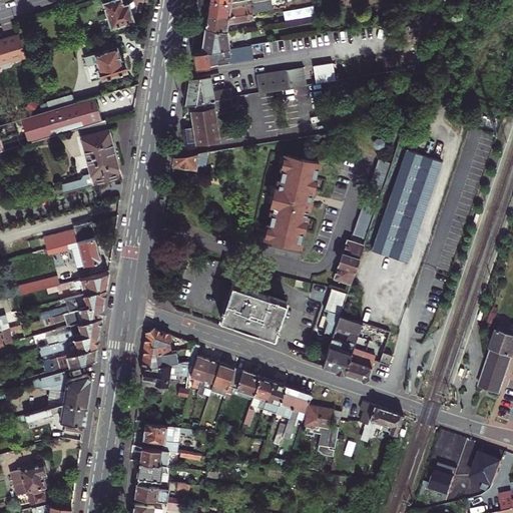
[(120,0),(109,0),(103,2),(111,27),(122,24),(134,20),(128,3),(122,5),(120,0)]
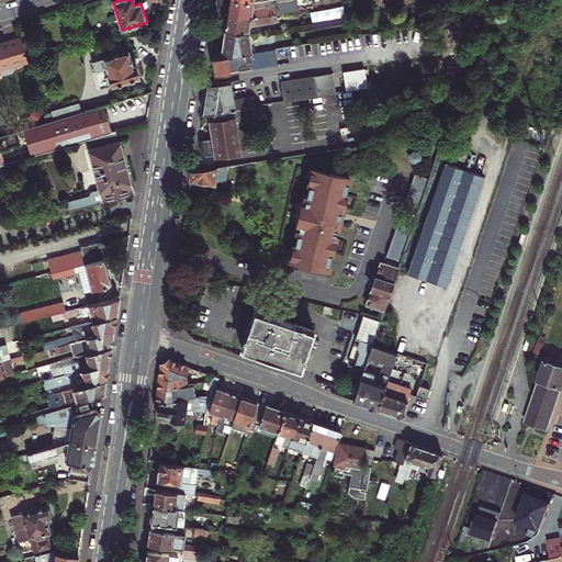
[(254,3),(236,0),(229,0),(227,14),(251,19),(274,14),(299,11),(299,9),(298,0),(276,3),(276,6),(253,9),(254,3)]
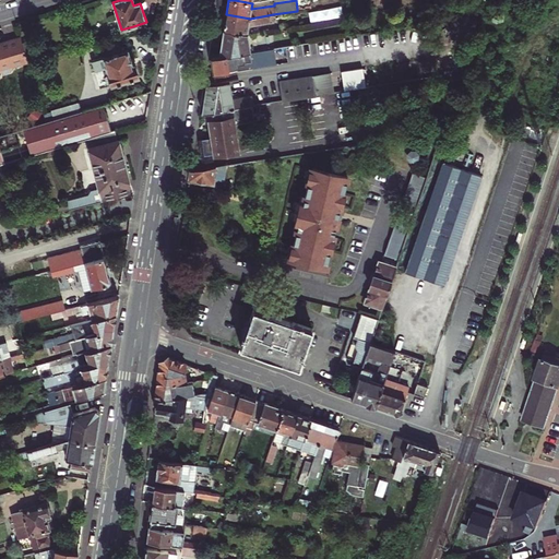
[(250,19),(226,14),(224,30),(248,33),(249,27),(274,22),(273,14),(250,19)]
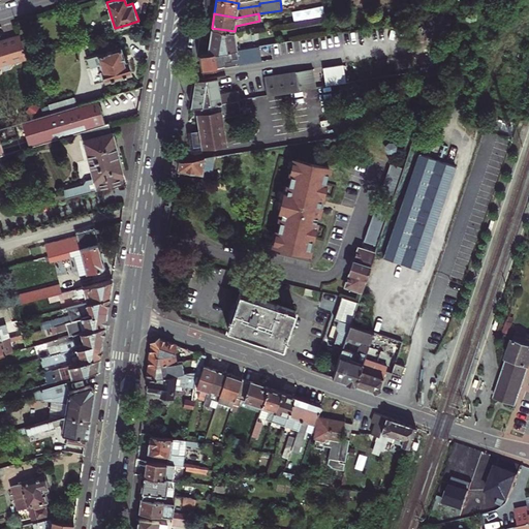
[(212,53),(238,49),(235,31),(212,28),(210,42),(213,42),(212,53)]
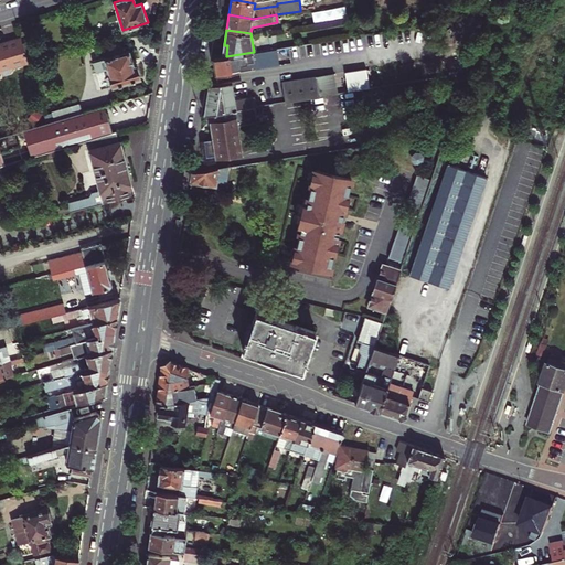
[(12,68),(29,64),(28,61),(22,43),(20,38),(0,43),(0,72),(3,75),(10,73),(12,68)]
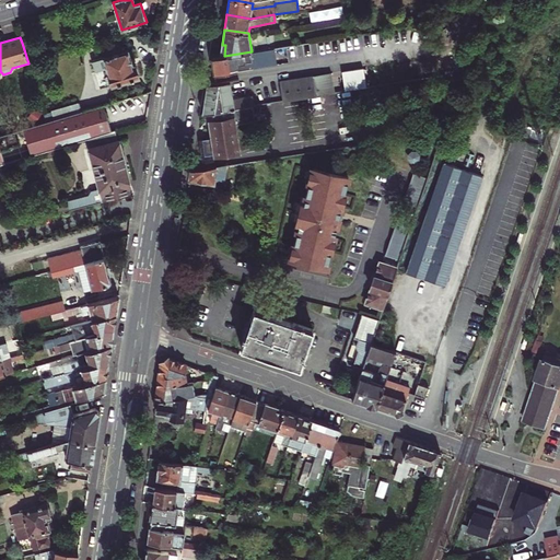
[(22,43),(27,60),(36,58),(31,39),(22,43)]
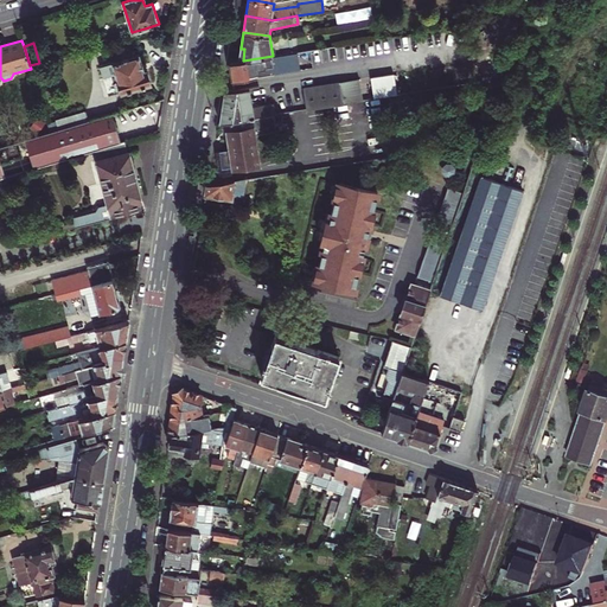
[(288,53),(289,59),(313,56),(312,50),(288,53)]
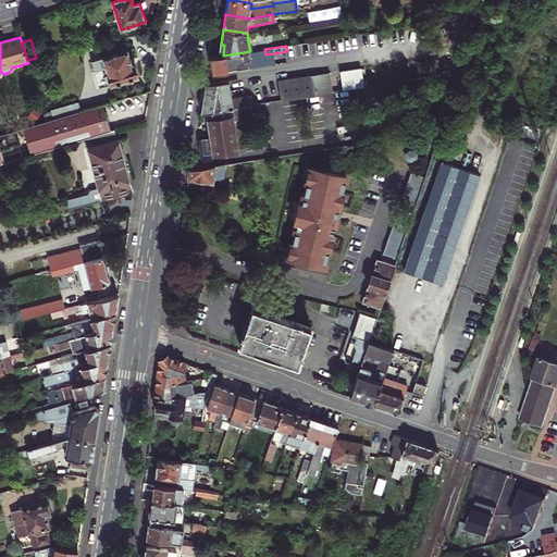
[(126,48),(119,50),(118,47),(110,49),(111,52),(90,59),(94,70),(106,65),(107,72),(104,73),(103,75),(106,82),(108,83),(110,83),(111,84),(138,75),(134,63),(132,64),(130,58),(126,48)]
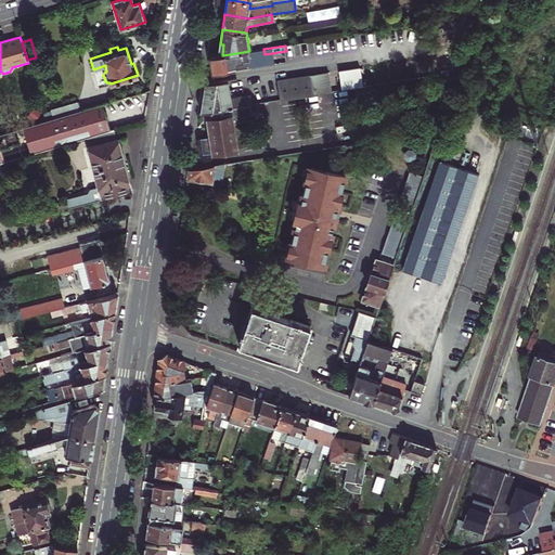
[(255,67),(235,71),(234,63),(234,60),(236,59),(237,62),(250,61),(250,59),(265,56),(265,54),(263,49),(249,51),(222,55),(218,55),(210,56),(214,82),(229,80),(276,73),(273,57),(253,61),(255,67)]
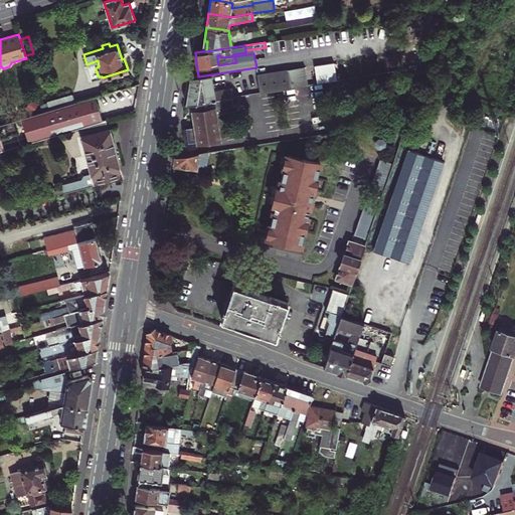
[(266,51),(253,53),(256,67),(262,66),(261,60),(267,59),(266,51)]
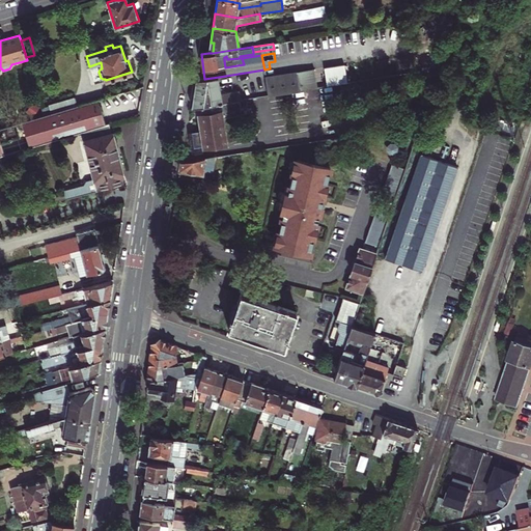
[(316,88),(313,68),(264,77),(268,95),(316,88)]
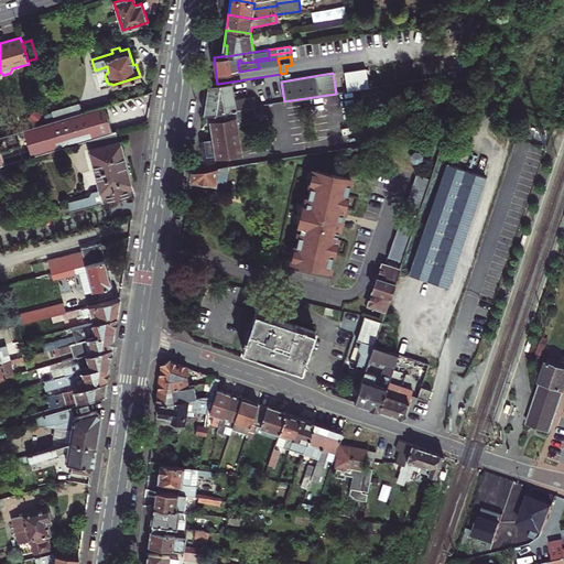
[(207,95),(234,90),(232,82),(217,84),(209,85),(207,95)]
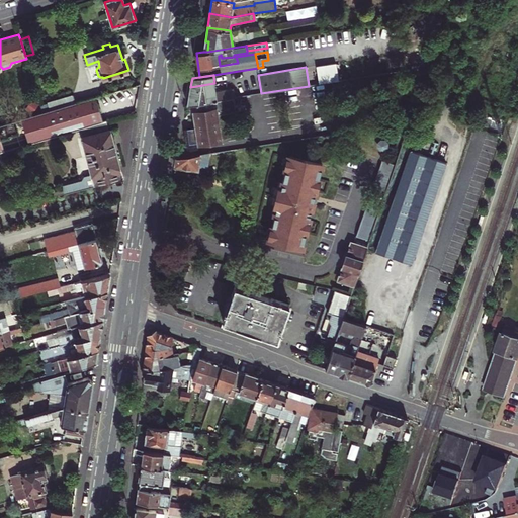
[(235,97),(234,88),(217,91),(214,83),(190,87),(187,105),(189,104),(234,97),(235,97)]
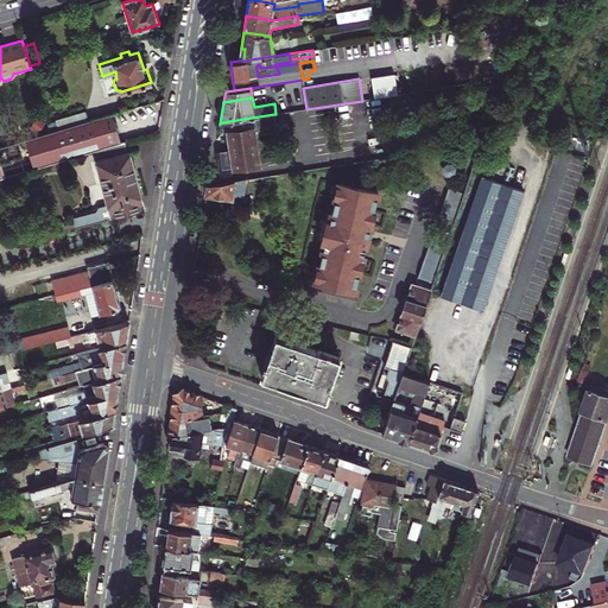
[(154,113),(162,111),(164,99),(112,113),(88,121),(58,130),(50,132),(0,146),(0,178),(56,162),(95,150),(121,143),(115,122),(113,116),(118,115),(119,121),(146,113),(146,115),(154,113)]
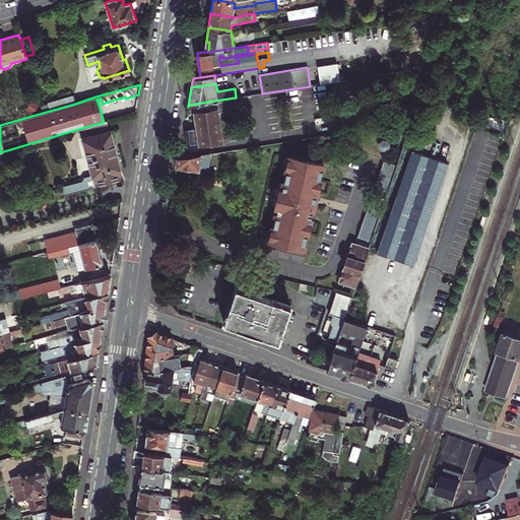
[(50,111),(75,104),(73,95),(47,104),(50,111)]
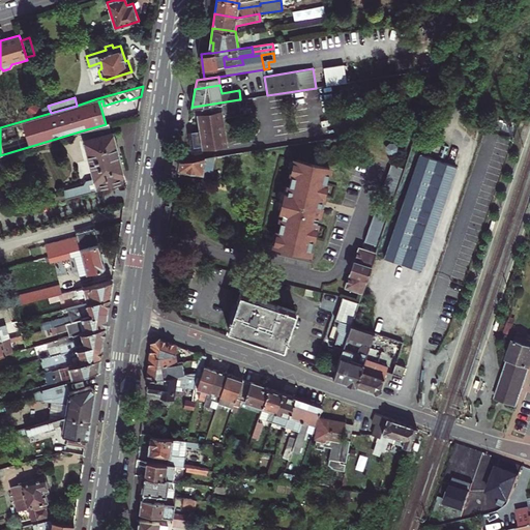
[(201,130),(188,133),(190,147),(203,146),(203,147),(227,144),(223,118),(242,115),(239,99),(194,107),(195,115),(199,114),(201,130)]
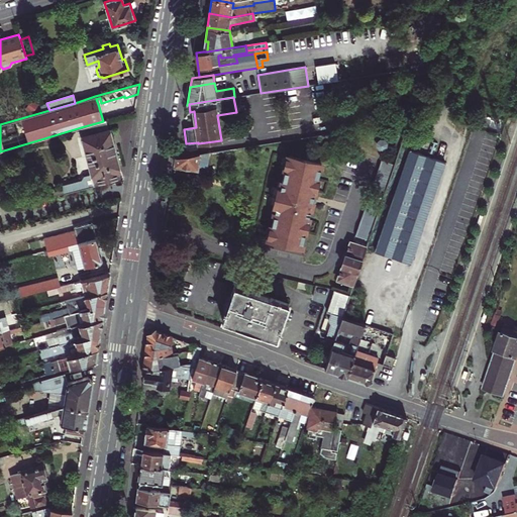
[(108,127),(106,120),(103,121),(81,127),(83,134),(82,135),(83,140),(83,142),(82,145),(83,148),(85,151),(86,153),(91,175),(83,177),(79,181),(61,185),(63,194),(121,178),(115,153),(109,128),(108,127)]
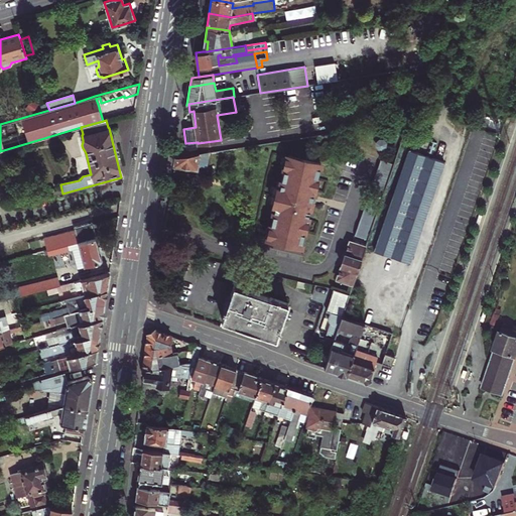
[(379,148),(383,148),(386,146),(386,142),(384,139),(380,139),(377,142),(377,145),(379,148)]
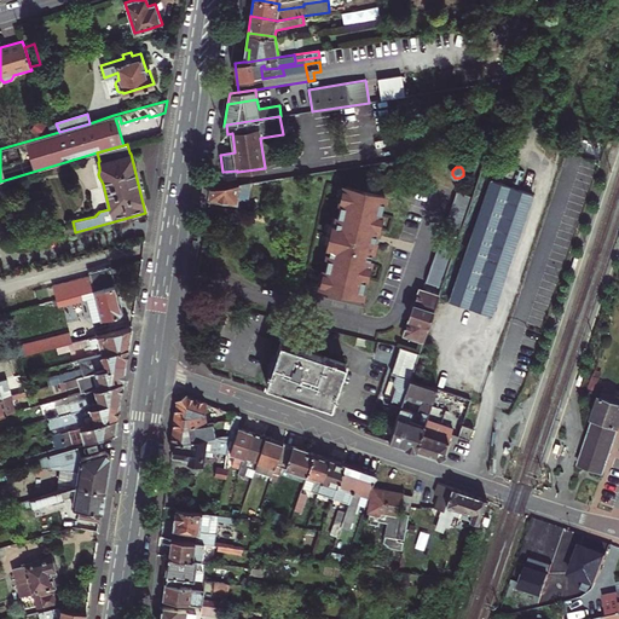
[(491,180),(449,301),(492,316),(533,195),(491,180)]
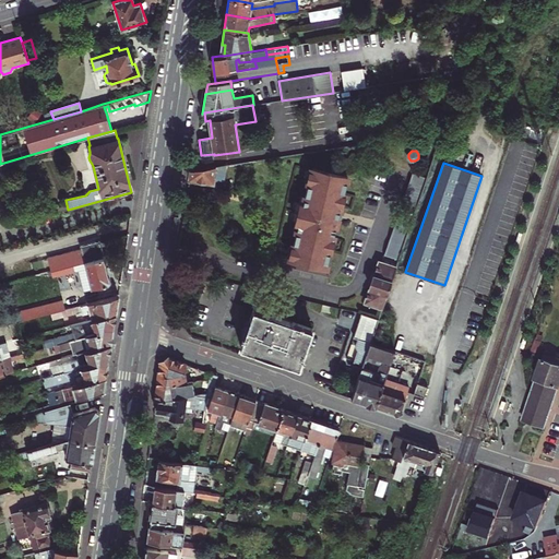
[(189,179),(214,183),(216,167),(190,170),(189,179)]
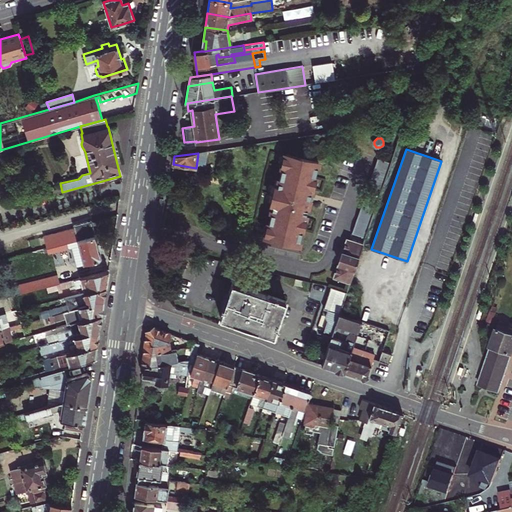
[(266,236),(299,244),(319,162),(286,154),(285,157),(283,165),(278,184),(274,184),(269,204),(273,205),(268,226),(266,234),(266,236)]
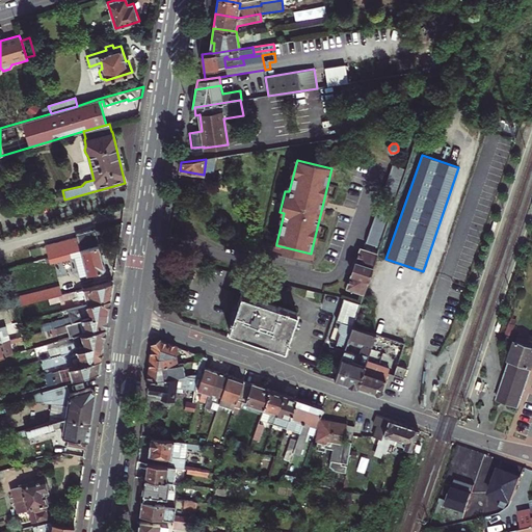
[(404,177),(406,169),(392,164),(390,171),(404,177)]
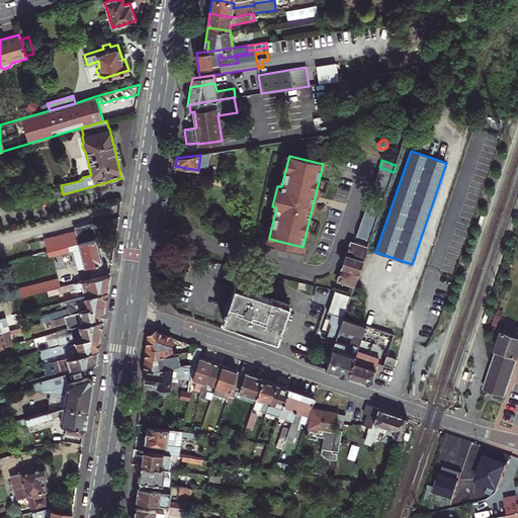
[(377,174),(391,178),(394,172),(379,167),(377,174)]
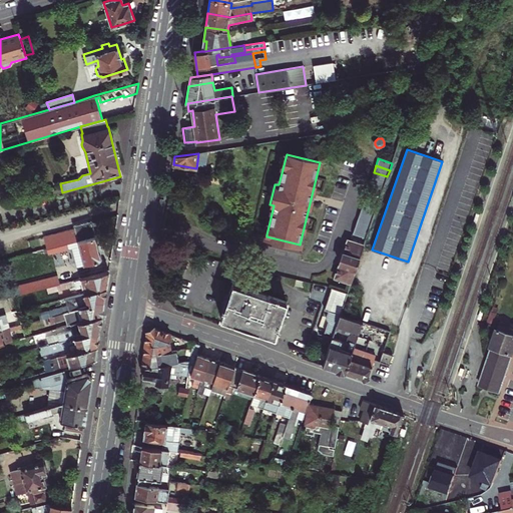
[(372,179),(385,183),(387,176),(374,172),(372,179)]
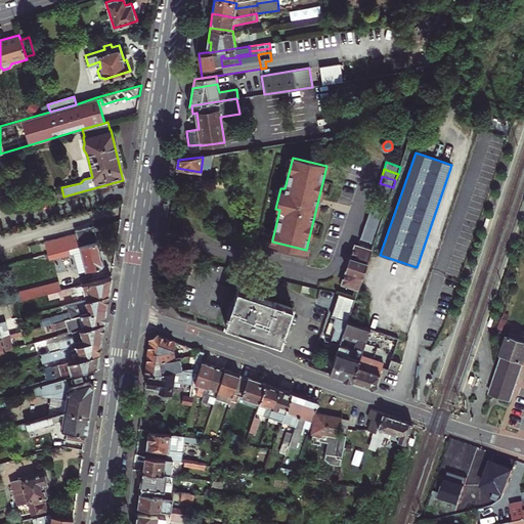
[(377,189),(391,194),(393,187),(380,183),(377,189)]
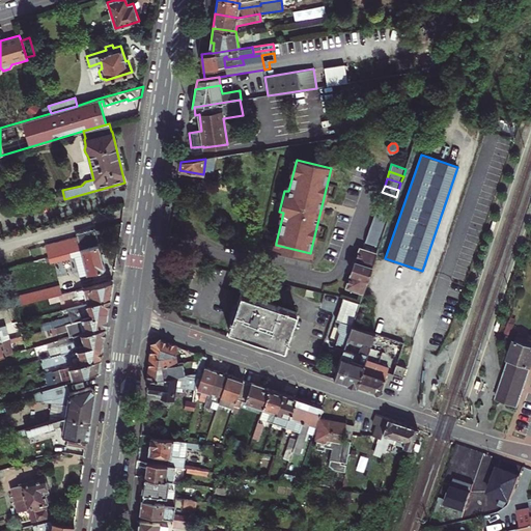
[(392,211),(394,202),(381,198),(378,205),(392,211)]
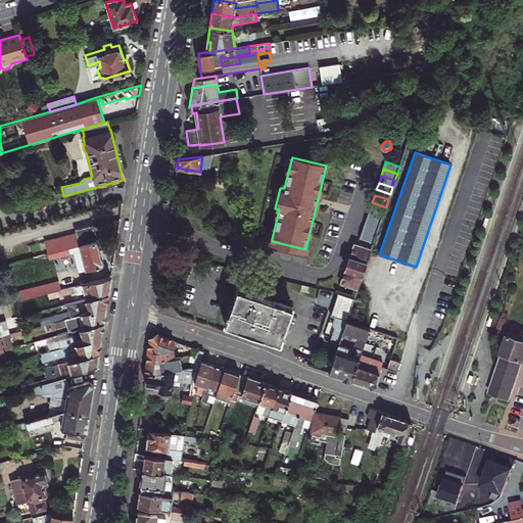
[(370,209),(383,215),(386,207),(372,202),(370,209)]
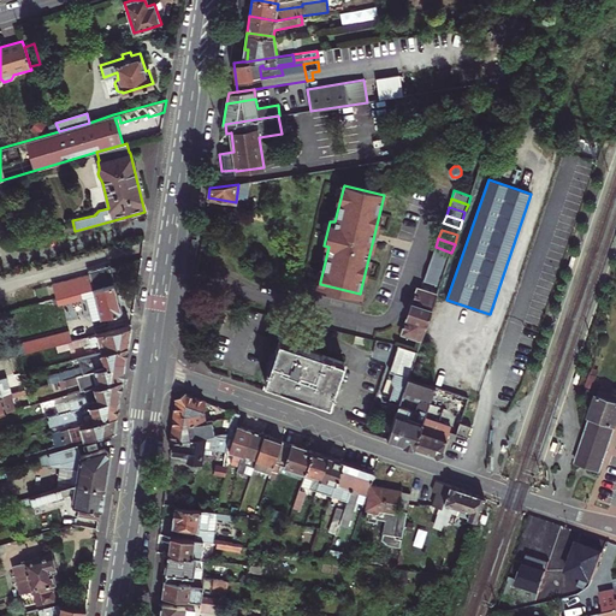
[(449,261),(451,253),(436,247),(432,255),(449,261)]
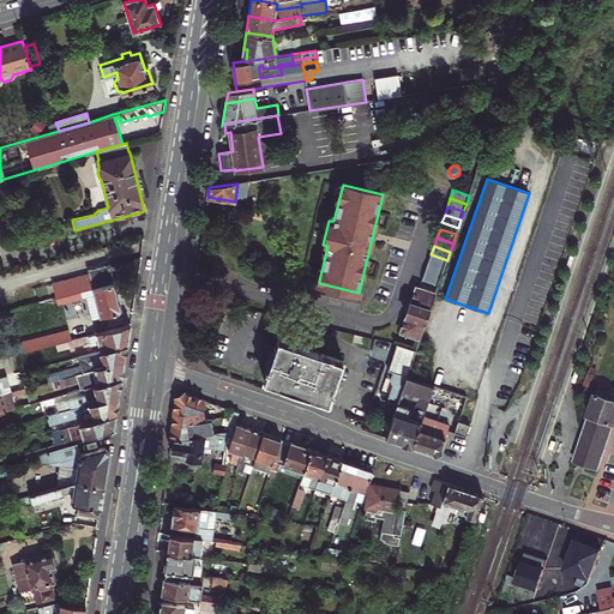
[(428,264),(444,269),(447,260),(431,254),(428,264)]
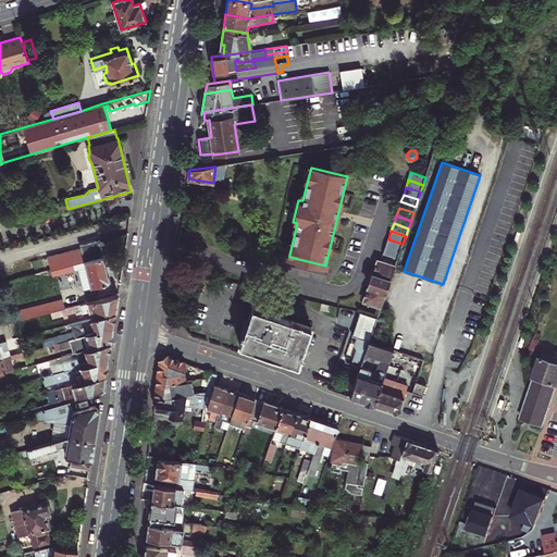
[(400,251),(403,244),(388,239),(385,246),(400,251)]
